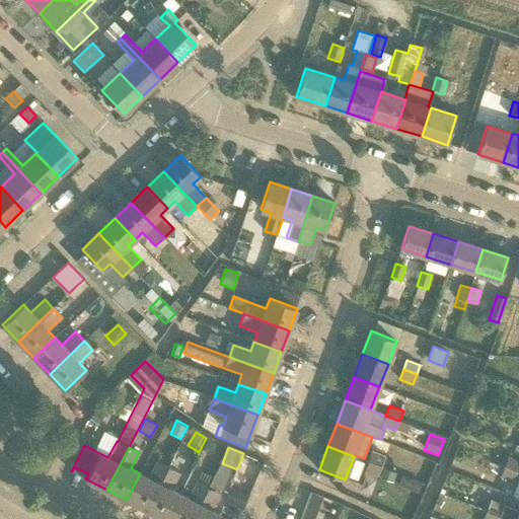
[(381,465),(384,455),(372,451),(369,460),(381,465)]
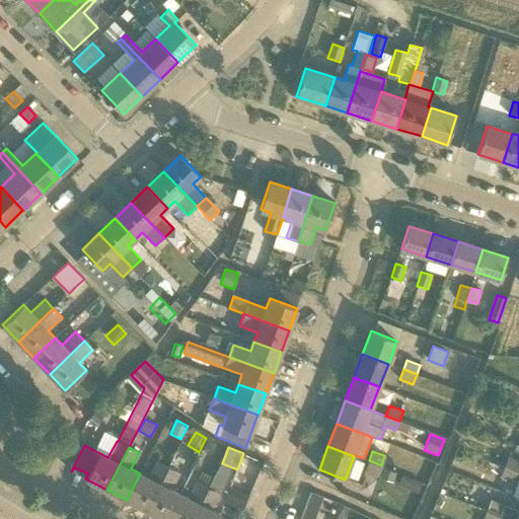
[(505,466),(518,471),(518,468),(518,460),(509,456),(505,466)]
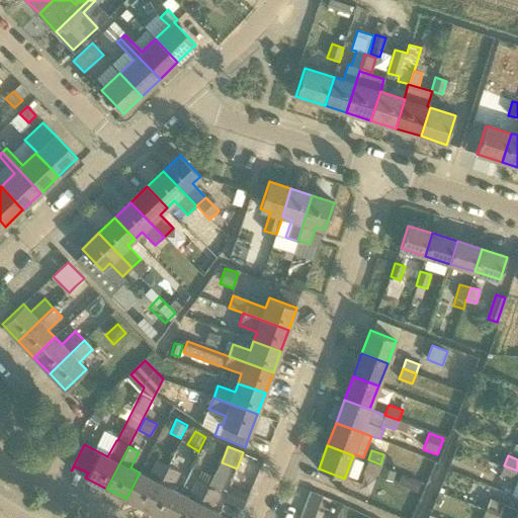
[(376,476),(380,464),(368,459),(364,470),(376,476)]
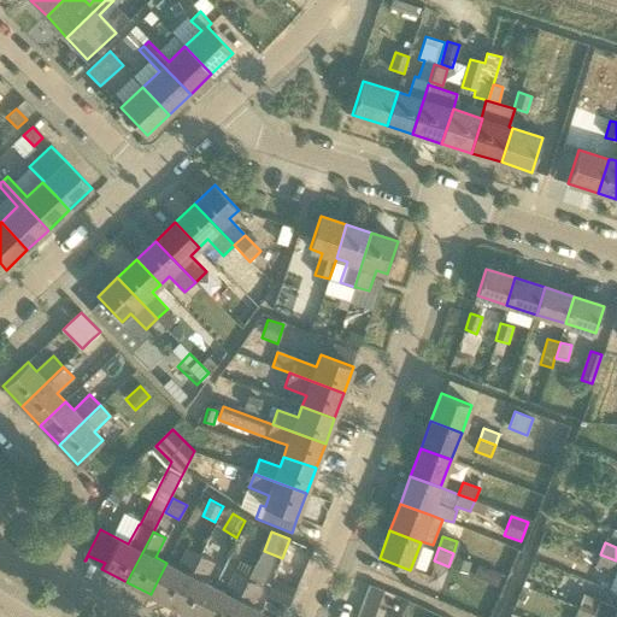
[(174,606),(200,554),(186,548),(176,568),(166,563),(151,594),(174,606)]
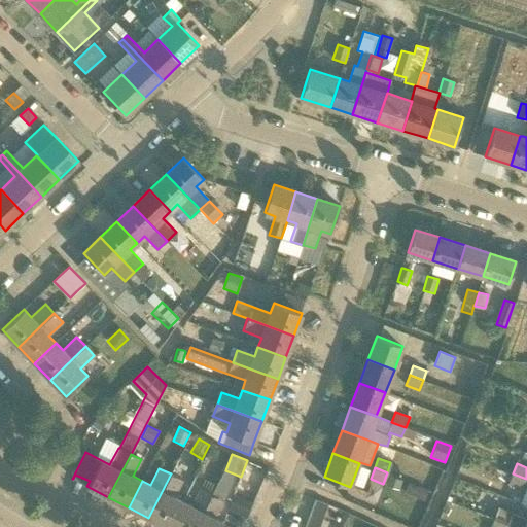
[(167,526),(169,526),(182,501),(173,497),(181,480),(171,473),(148,518),(167,526)]
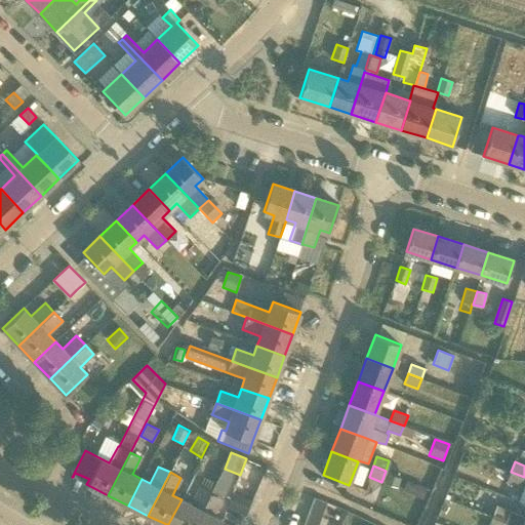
[(520,487),(524,477),(511,472),(507,482),(520,487)]
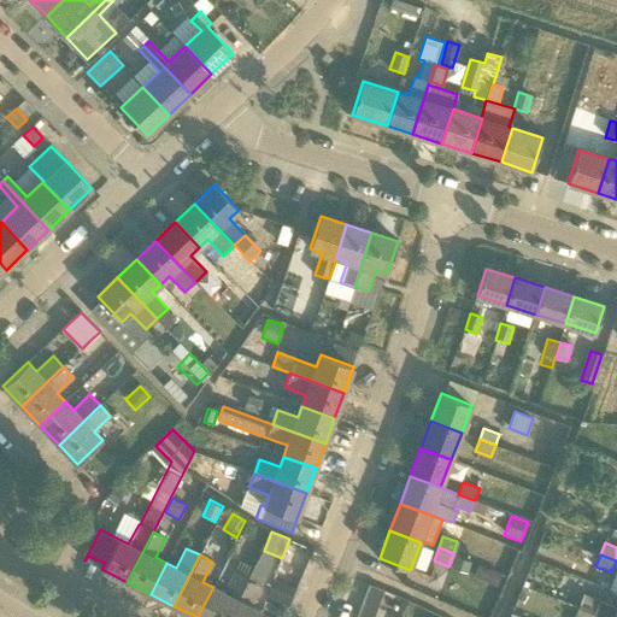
[(259,616),(263,612),(251,606),(269,574),(254,566),(248,580),(247,579),(227,616),(259,616)]
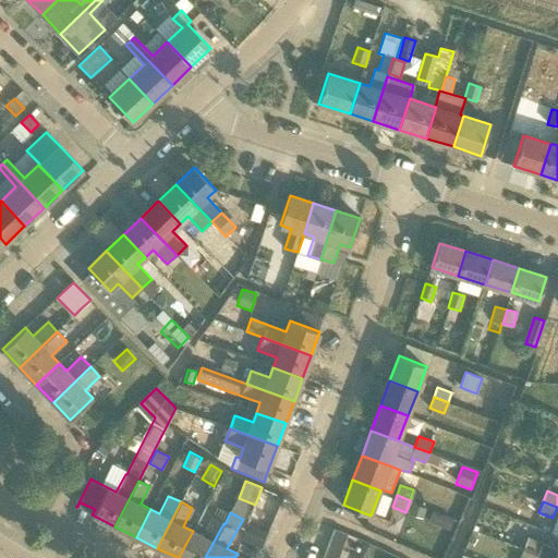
[(205,557),(223,523),(211,518),(202,535),(193,531),(179,557),(205,557)]
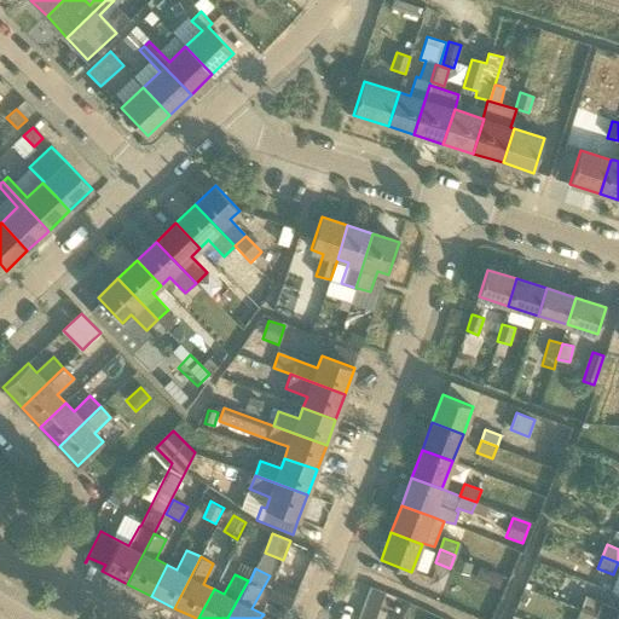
[(358,618),(374,618),(385,593),(370,586),(358,618)]
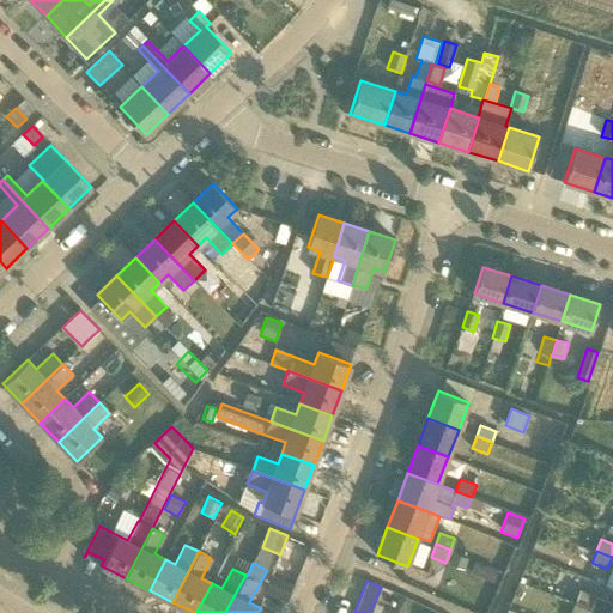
[(612,612),(612,602),(581,589),(575,605),(594,612),(612,612)]
